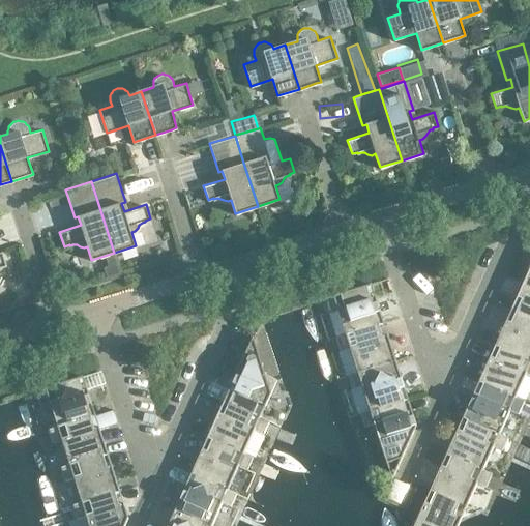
[(521,298),(516,310),(529,315),(529,264),(516,296),(521,298)]
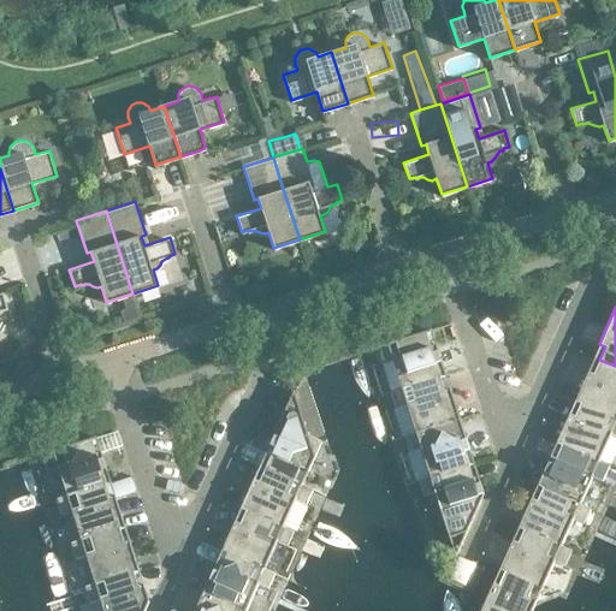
[(445,374),(438,350),(436,342),(430,344),(426,331),(431,330),(431,328),(375,345),(380,362),(392,359),(401,386),(401,387),(439,375),(445,374)]
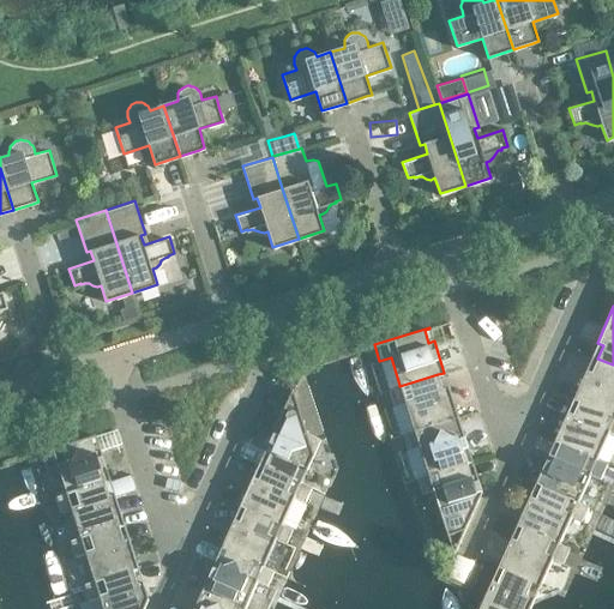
[(573,398),(578,401),(613,415),(613,365),(597,359),(591,371),(587,368),(573,398)]
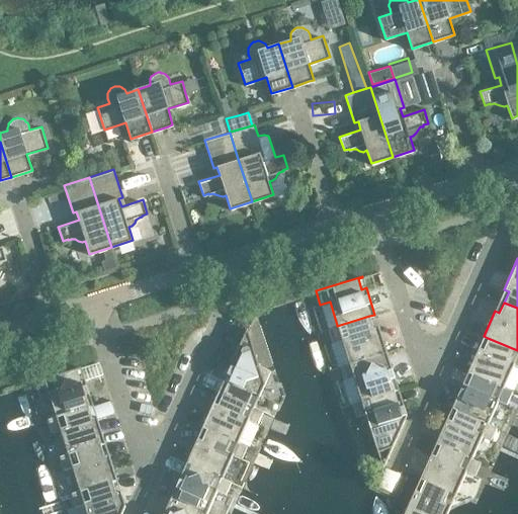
[(373,326),(369,316),(337,326),(337,325),(328,328),(332,341),(341,339),(349,362),(381,352),(381,353),(386,351),(377,325),(373,326)]
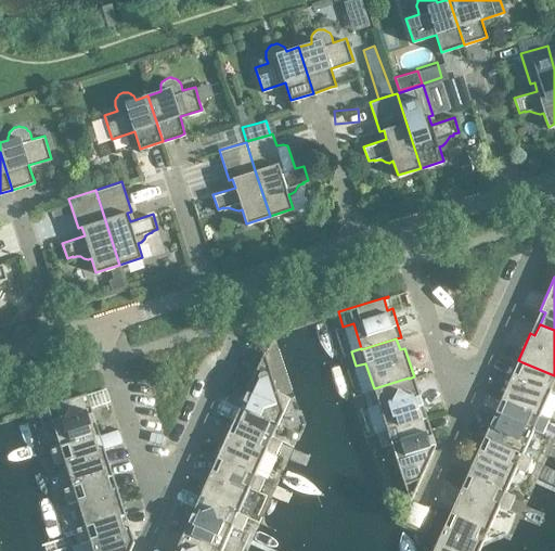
[(244,409),(239,421),(272,436),(272,435),(283,410),(289,396),(276,391),(265,353),(263,353),(239,407),(244,409)]
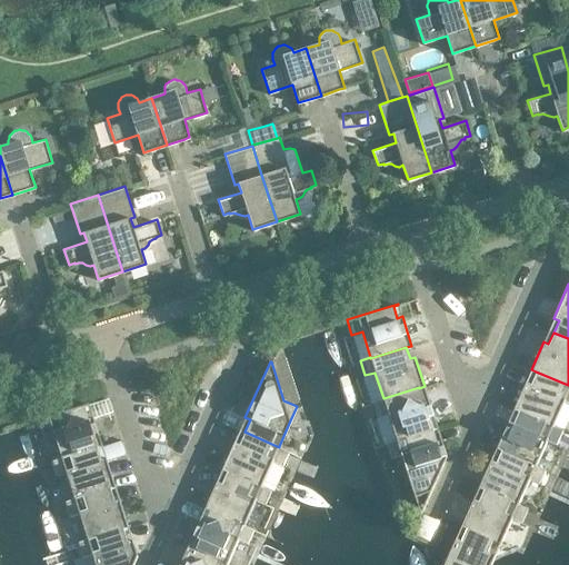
[(513,408),(518,410),(519,410),(552,425),(553,425),(565,400),(568,402),(568,385),(536,372),(531,383),(526,380),(513,408)]
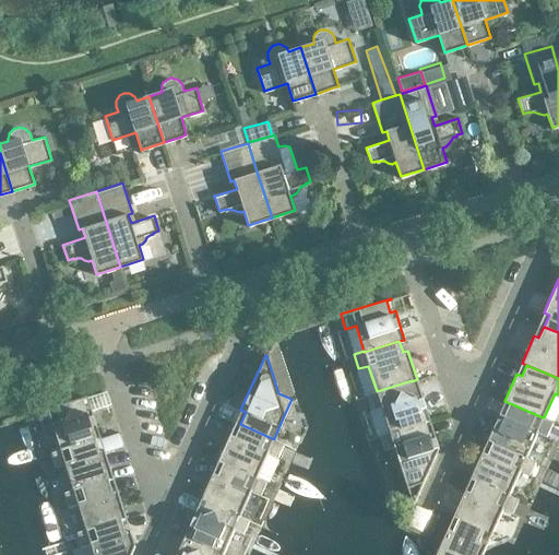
[(415,392),(412,381),(412,380),(377,391),(367,394),(371,409),(381,405),(389,430),(390,432),(425,421),(429,420),(420,391),(415,392)]
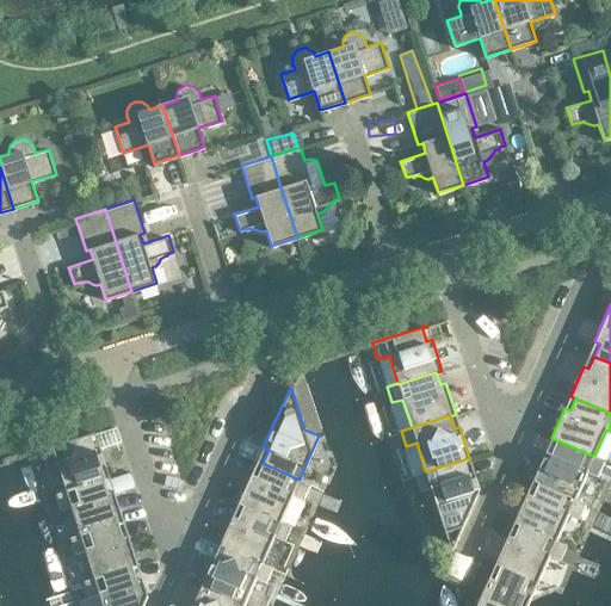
[(96,433),(96,432),(41,450),(45,465),(56,462),(66,489),(66,490),(104,478),(110,477),(100,445),(94,447),(91,436),(96,433)]
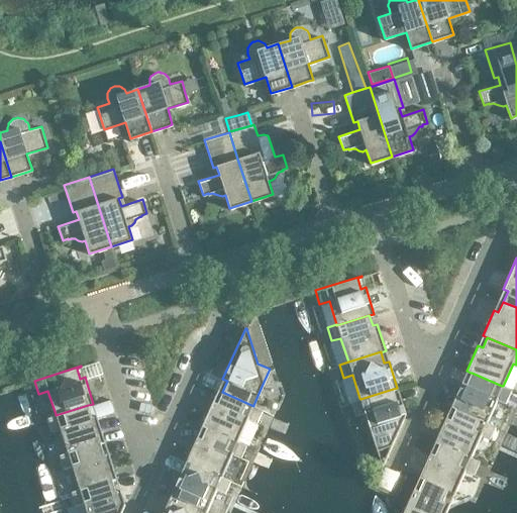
[(511,390),(503,386),(502,386),(472,373),(471,373),(467,383),(461,381),(450,406),(454,408),(455,408),(487,421),(497,398),(506,402),(511,390)]
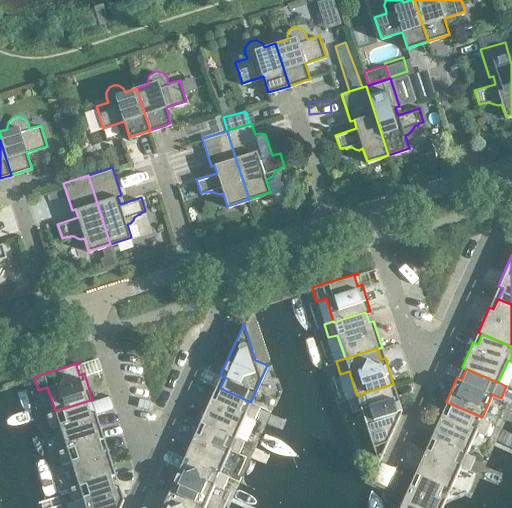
[(361,408),(378,462),(402,409),(397,394),(392,396),(389,385),(357,395),(356,394),(347,397),(352,411),(361,408)]
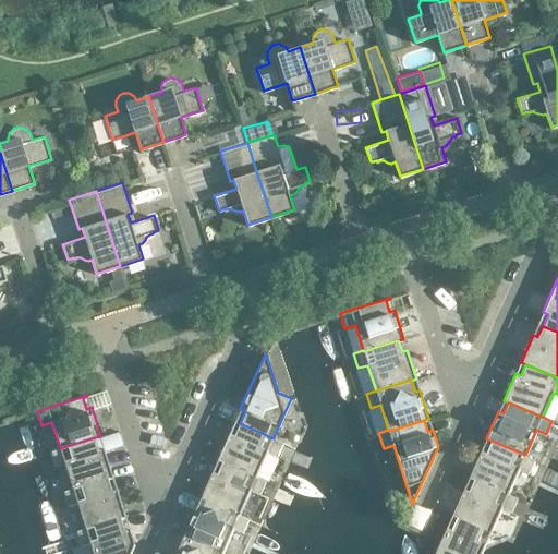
[(222,461),(256,477),(256,476),(267,452),(277,456),(283,442),(274,437),(274,438),(240,423),(234,434),(230,432),(218,460),(222,461)]
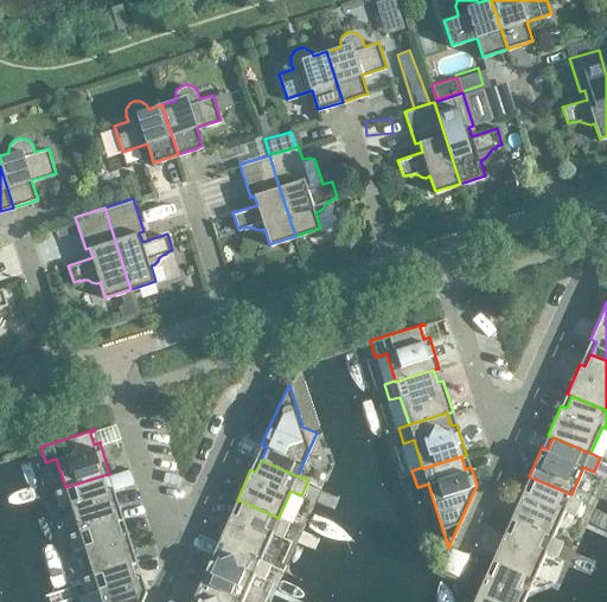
[(80,530),(117,518),(117,519),(123,517),(113,486),(108,487),(103,475),(65,487),(65,486),(55,490),(59,506),(70,503),(80,530)]
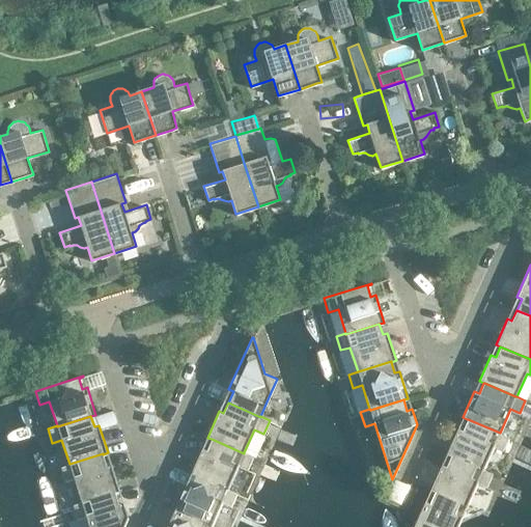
[(483,469),(494,446),(503,450),(509,437),(500,433),(468,419),(467,419),(463,430),(458,427),(455,434),(446,453),(451,455),(483,469)]
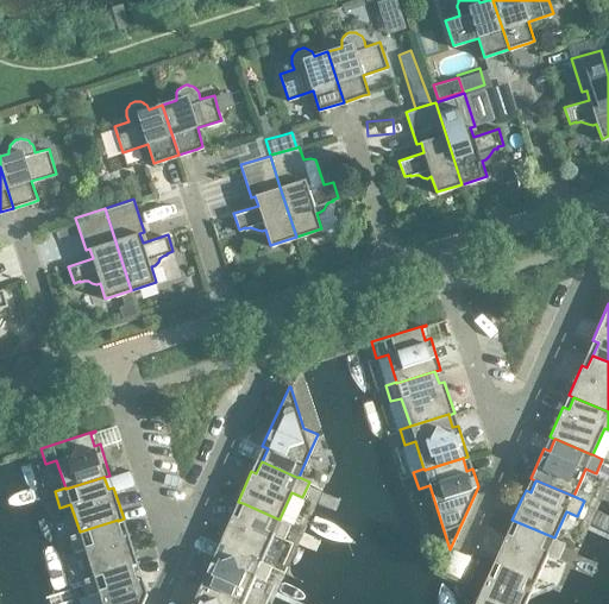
[(219,542),(224,545),(225,545),(261,561),(262,560),(274,534),(283,539),(290,523),(280,518),(280,520),(243,503),(238,515),(232,513),(219,542)]
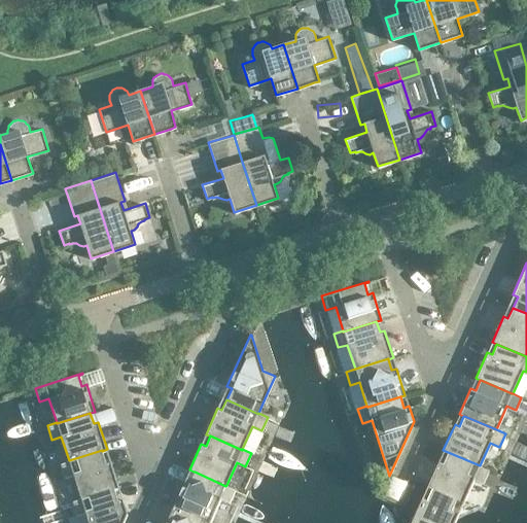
[(80,497),(81,498),(114,488),(114,489),(118,487),(110,460),(105,461),(102,451),(102,450),(69,460),(60,463),(64,477),(73,474),(80,497)]
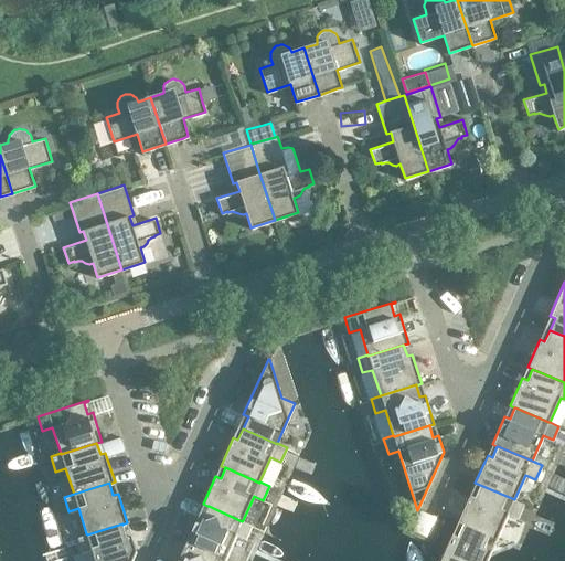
[(458,521),(462,524),(497,539),(508,514),(518,518),(524,504),(514,499),(480,485),(475,496),(470,494),(467,500),(458,521)]
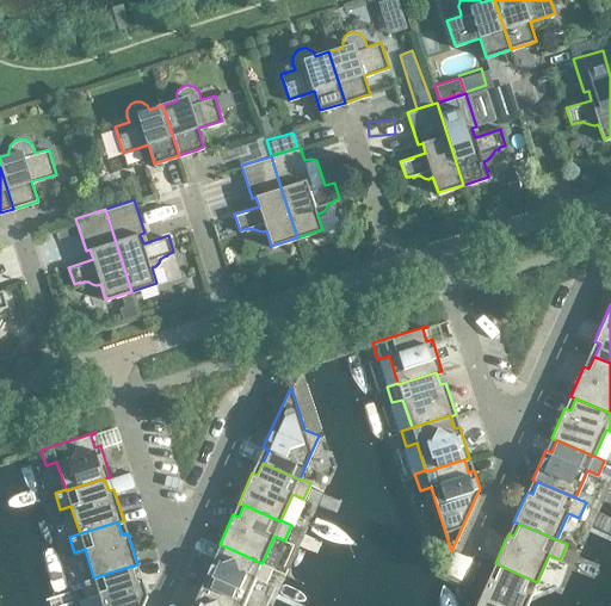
[(215,556),(201,586),(201,587),(207,589),(207,588),(244,605),(244,604),(255,577),(266,582),(272,567),(263,562),(261,563),(226,546),(224,546),(220,558),(215,556)]
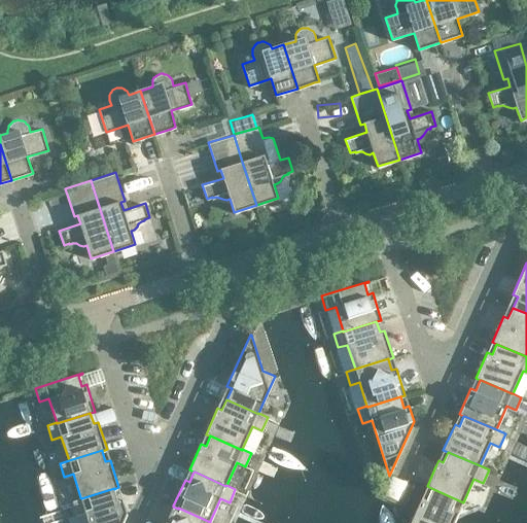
[(117,499),(114,489),(114,488),(81,498),(80,497),(71,500),(76,515),(85,512),(89,522),(123,522),(127,513),(121,497),(117,499)]
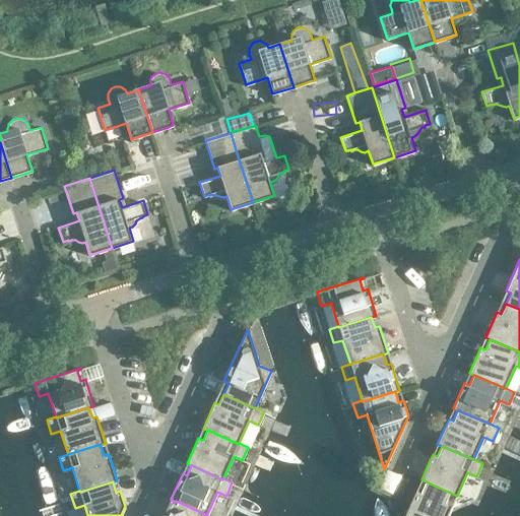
[(416,490),(414,496),(405,515),(447,515),(457,496),(426,481),(421,492),(416,490)]
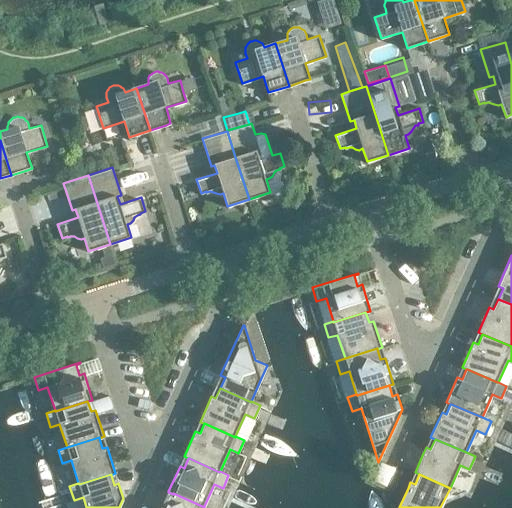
[(160,507),(208,507),(204,506),(204,507),(173,493),(173,494),(168,492),(160,507)]
